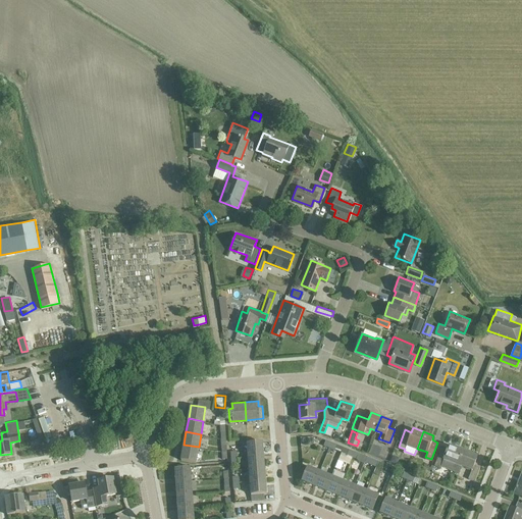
[(316,447),(314,433),(302,435),(304,449),(316,447)]
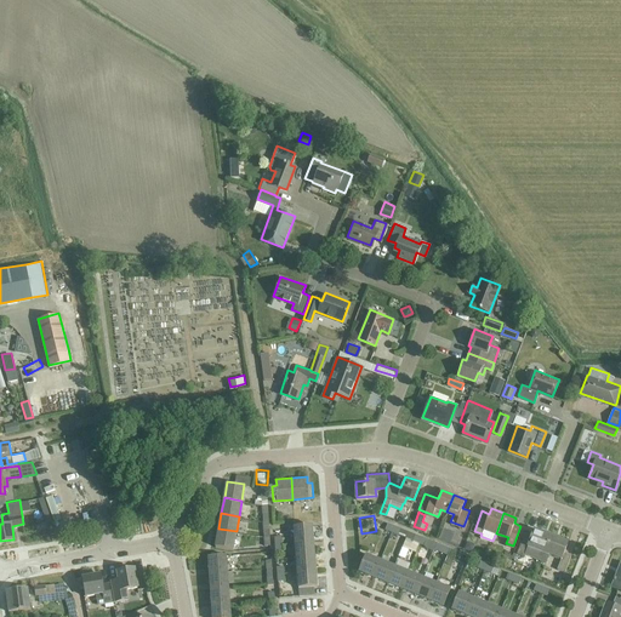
[(295,541),(314,540),(313,524),(294,525),(295,541)]
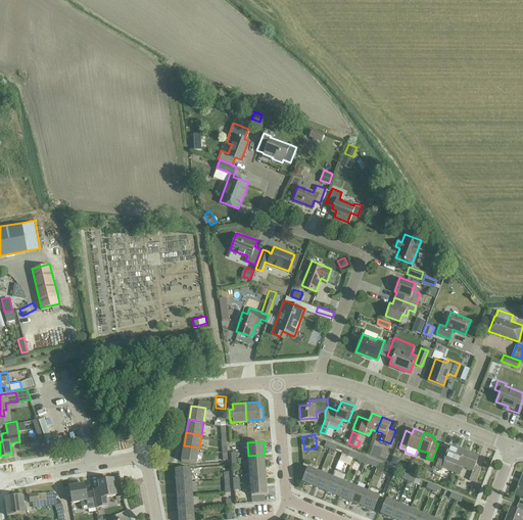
[(456,471),(465,448),(459,445),(458,447),(449,444),(449,445),(443,443),(435,465),(441,468),(442,466),(456,471)]
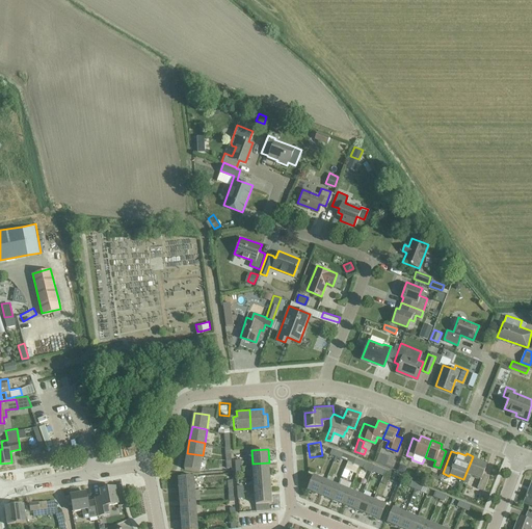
[(203,455),(187,453),(185,467),(200,470),(203,455)]
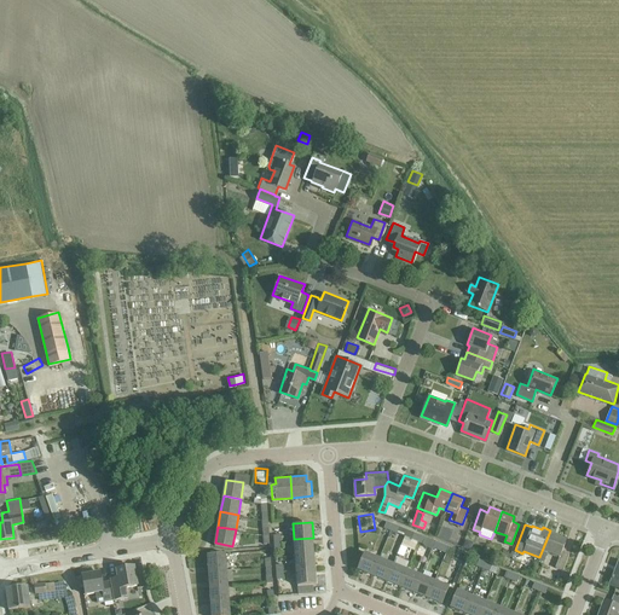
[(550,531),(539,557),(544,558),(548,551),(559,556),(555,566),(563,568),(570,552),(562,549),(566,539),(556,535),(557,533),(550,531)]
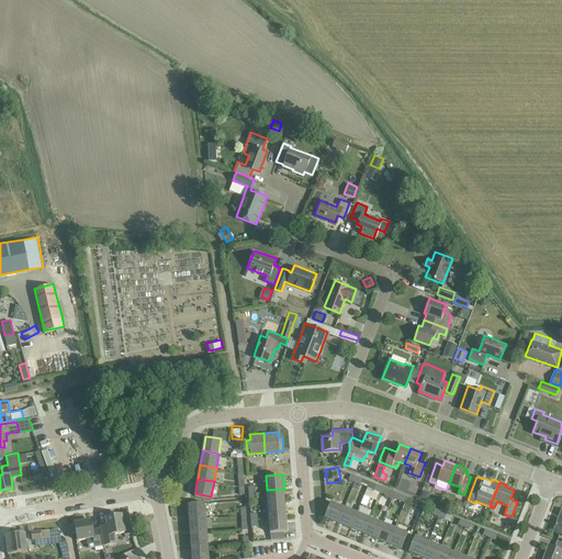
[(284,489),(267,490),(268,503),(285,502),(284,489)]
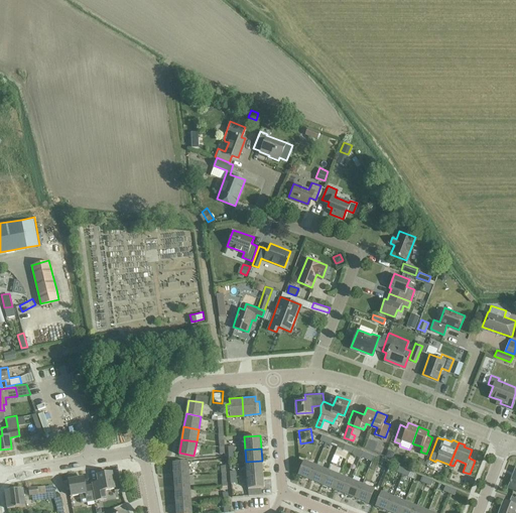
[(392,457),(394,451),(388,449),(386,455),(392,457)]
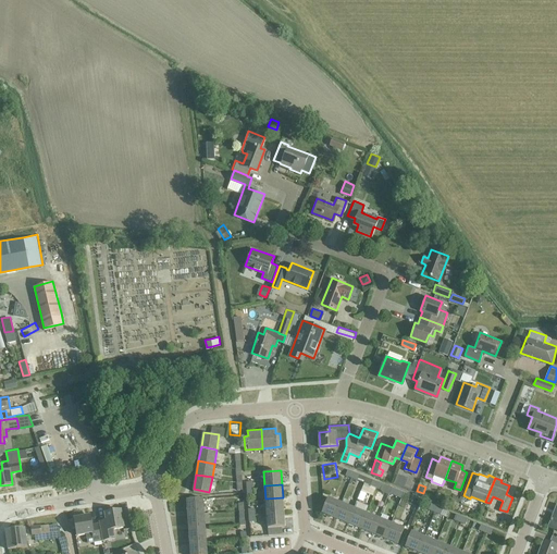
[(366,497),(370,501),(375,494),(370,491),(366,497)]
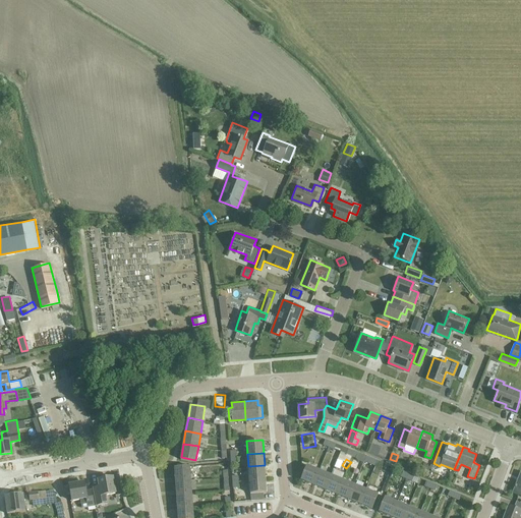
[(313,483),(320,469),(307,464),(301,478),(313,483)]
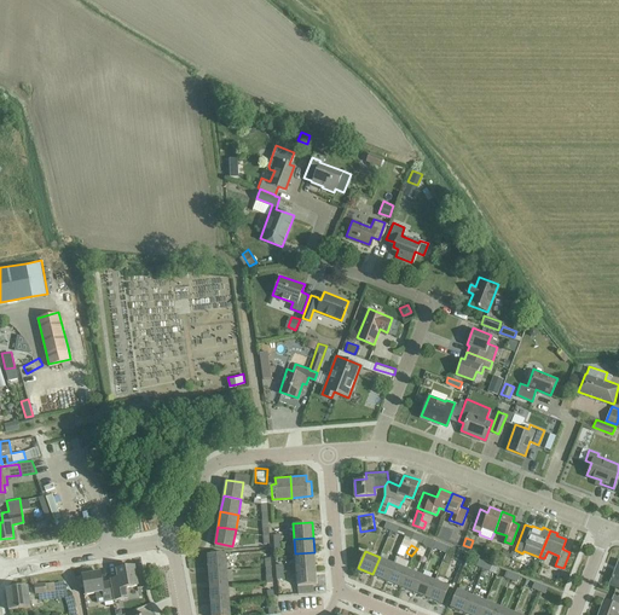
[(226,552),(208,553),(209,569),(227,568),(226,552)]
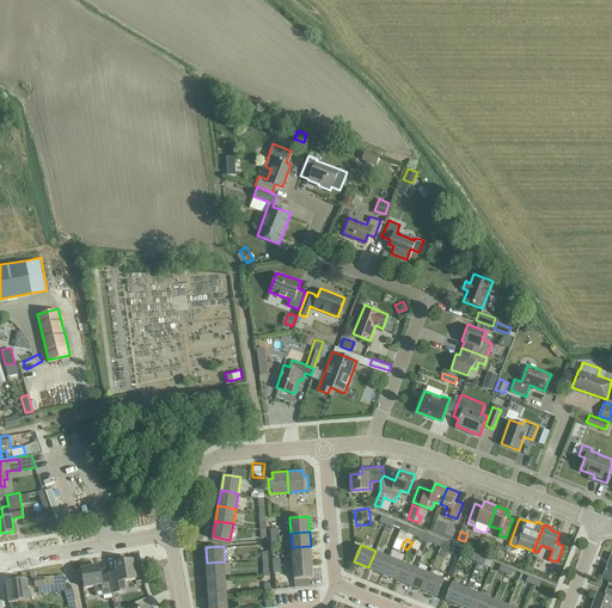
[(311,560),(311,546),(292,547),(293,562),(311,560)]
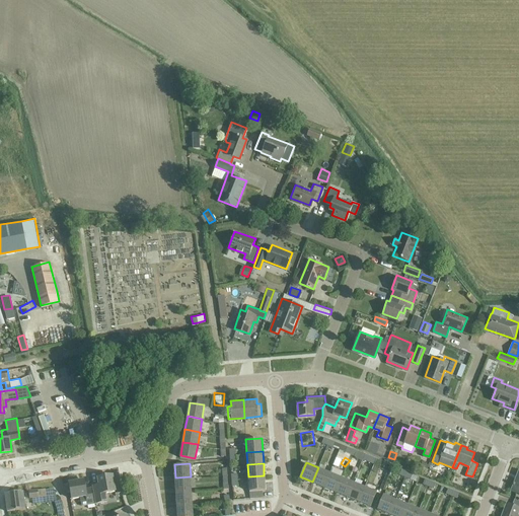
[(329,471),(318,467),(312,482),(323,487),(329,471)]
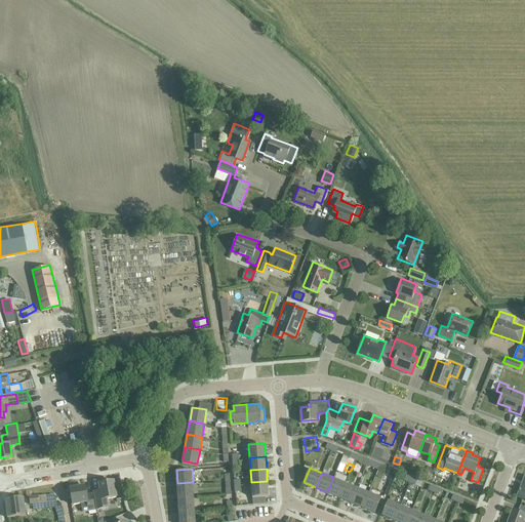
[(333,477),(327,492),(339,496),(345,482),(333,477)]
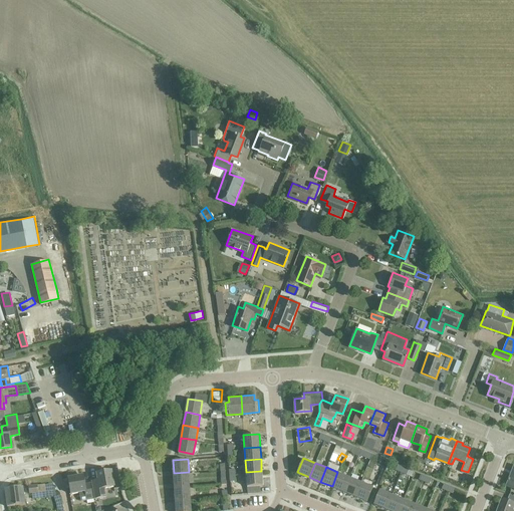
[(114,485),(111,469),(97,472),(99,482),(93,483),(95,496),(106,495),(104,486),(114,485)]
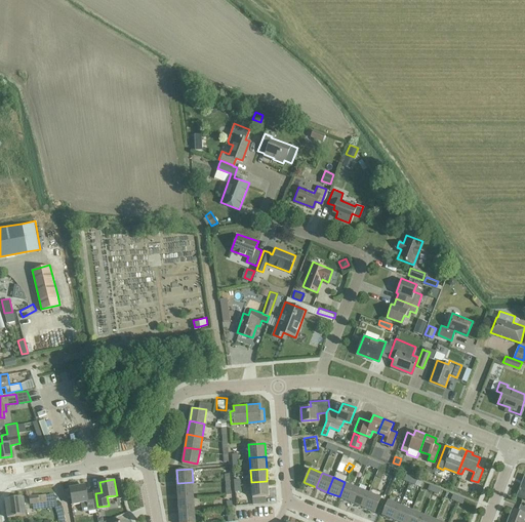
[(268,494),(267,481),(251,482),(253,503),(266,502),(266,494),(268,494)]
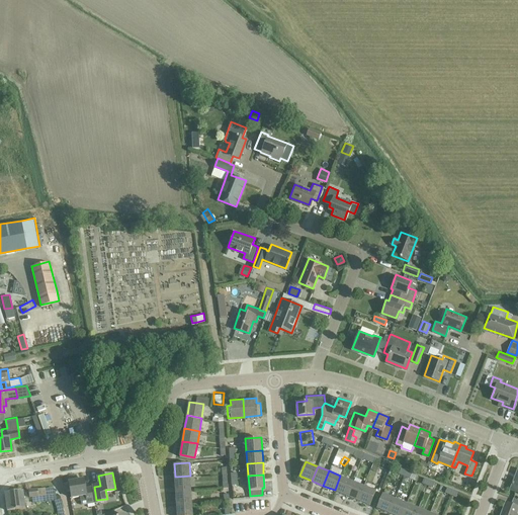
[(190,476),(175,477),(175,479),(176,491),(191,489),(190,478),(190,476)]
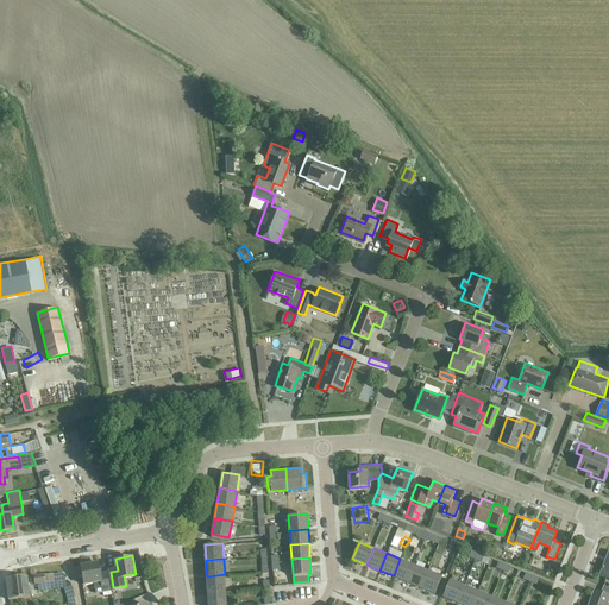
[(414,565),(400,559),(394,575),(407,581),(414,565)]
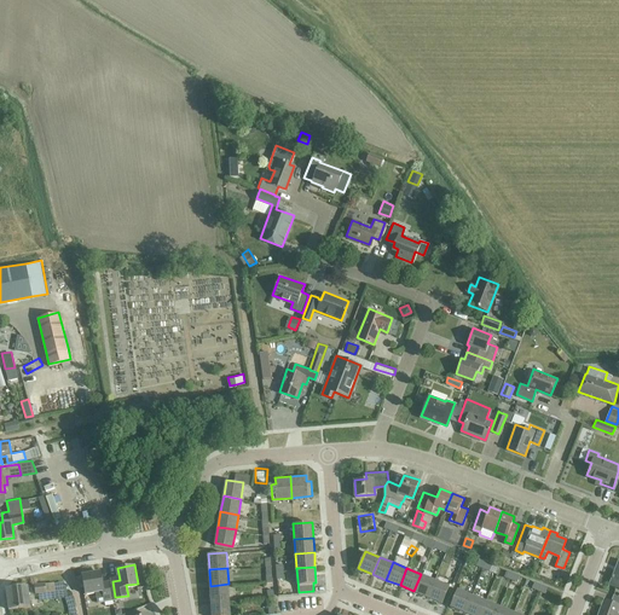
[(100,570),(82,573),(86,592),(96,591),(98,601),(105,599),(113,598),(109,580),(103,581),(100,570)]
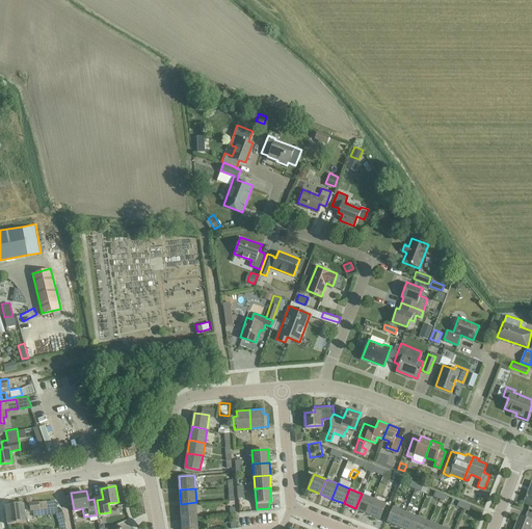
[(373,498),(362,494),(355,508),(368,513),(373,498)]
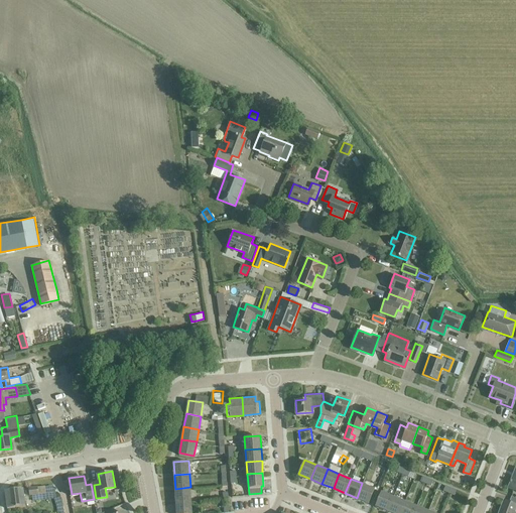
[(362,483),(357,498),(368,502),(374,488),(362,483)]
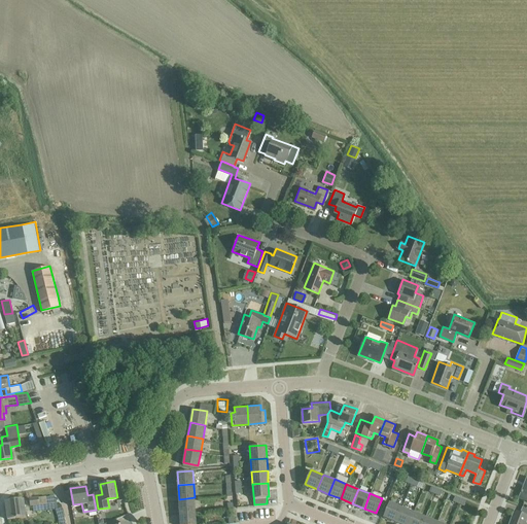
[(47,501),(46,494),(30,496),(30,503),(47,501)]
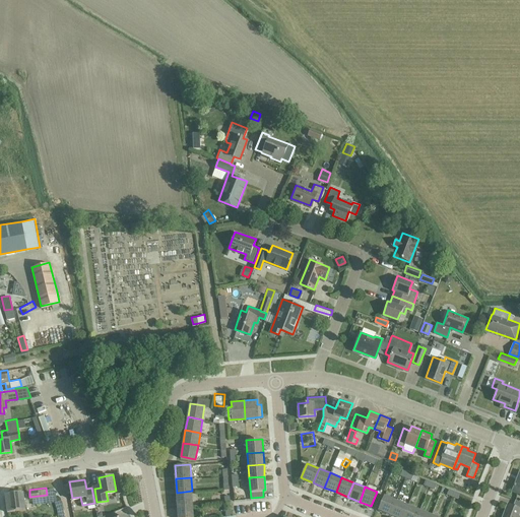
[(25,509),(23,491),(5,493),(7,511),(25,509)]
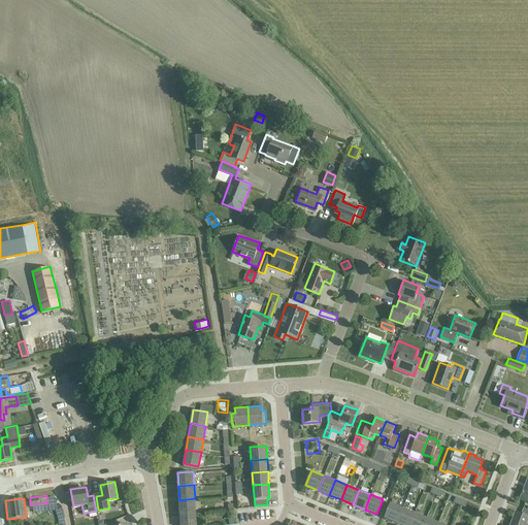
[(195,498),(179,500),(179,502),(180,514),(196,513),(195,501),(195,498)]
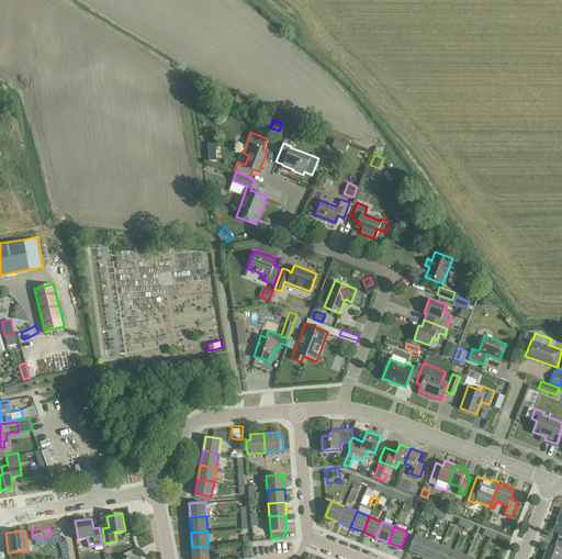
[(422,556),(428,540),(415,535),(409,550),(422,556)]
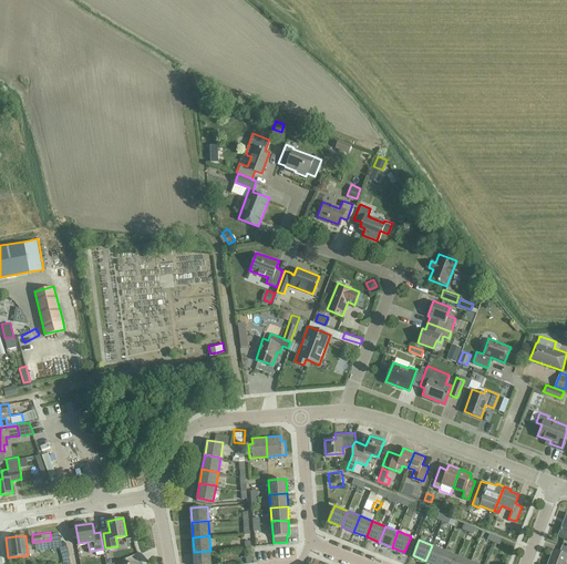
[(553,549),(546,563),(564,563),(566,556),(566,545),(562,544),(559,551),(553,549)]
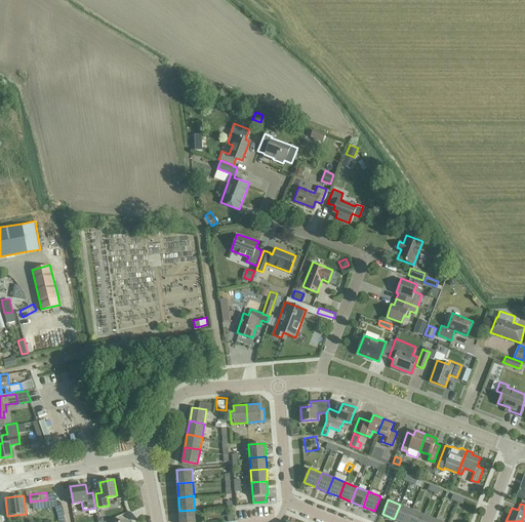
[(400,505),(394,519),(401,521),(406,521),(412,510),(400,505)]
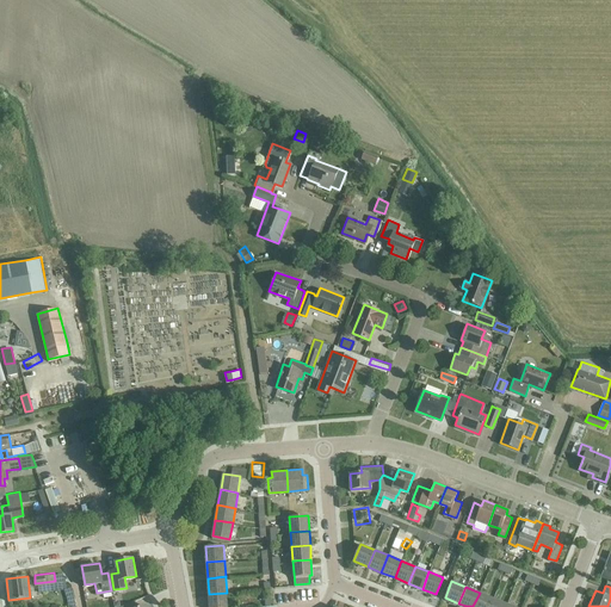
[(227,593),(209,594),(209,599),(209,606),(227,606),(227,596),(227,593)]
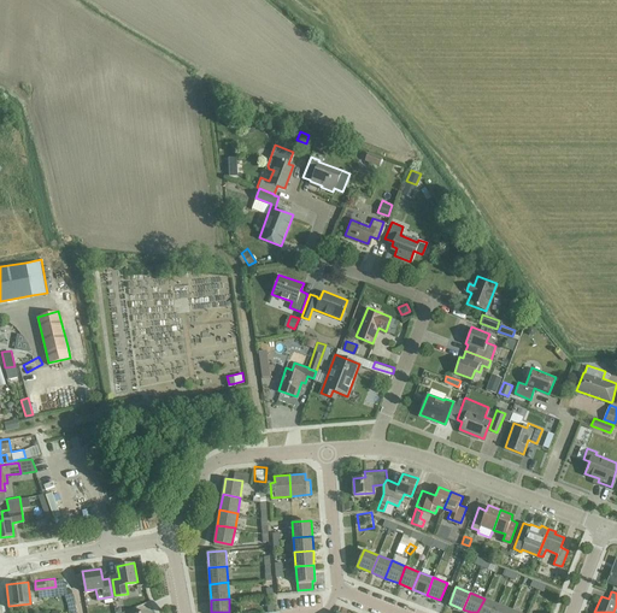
[(485,599),(477,612),(493,612),(498,603),(485,599)]
